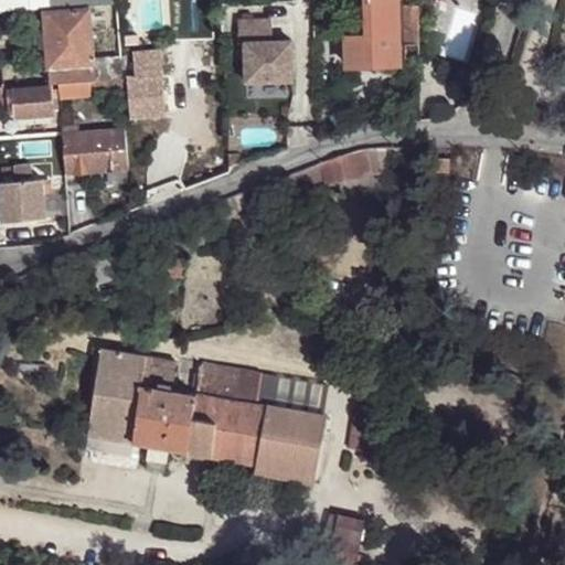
[(397,0),(366,0),(368,33),(347,34),(348,64),(401,62),(397,0)]
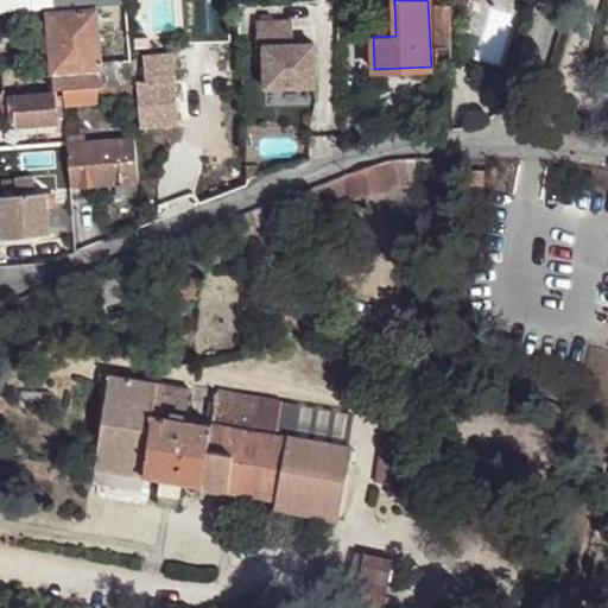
[(436,58),(450,59),(450,2),(436,2),(436,58)]
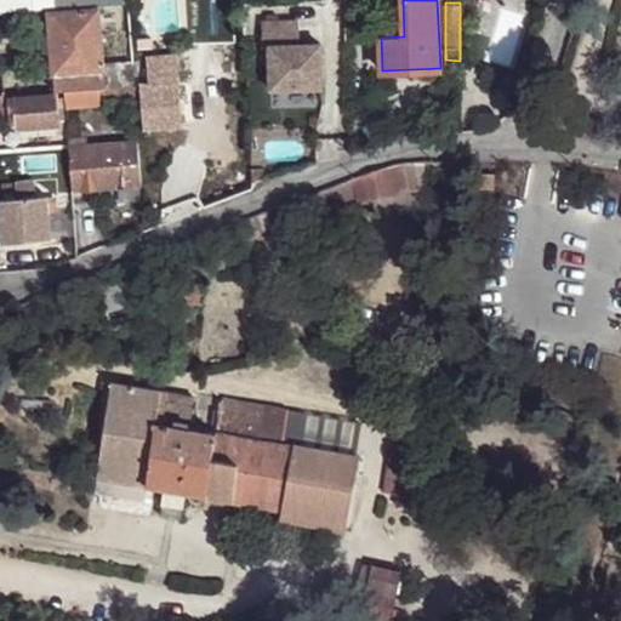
[(50,12),(55,73),(102,69),(102,63),(97,9),(50,12)]
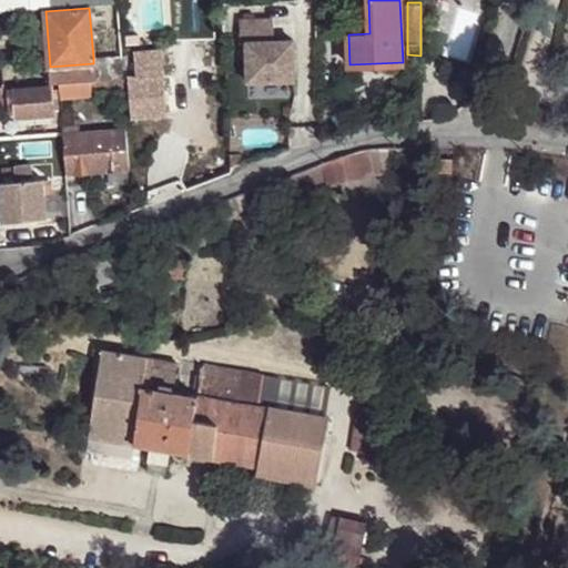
[(291,79),(291,40),(272,40),(271,19),(240,19),(240,40),(245,40),(246,79),(291,79)]
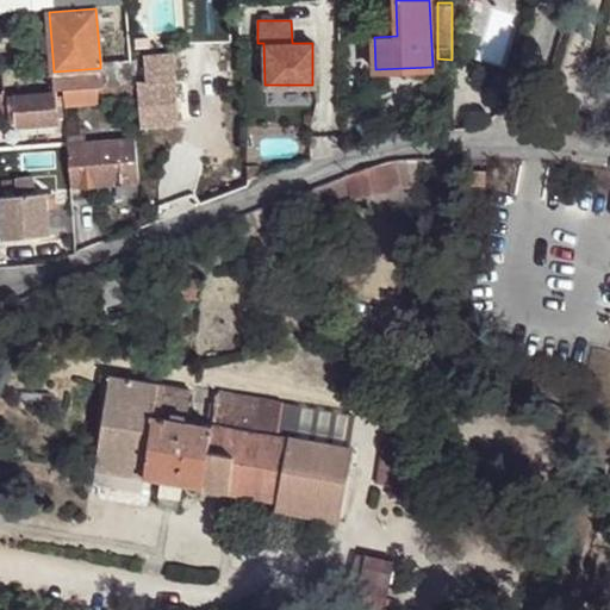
[(144,81),(174,79),(172,53),(143,55),(144,81)]
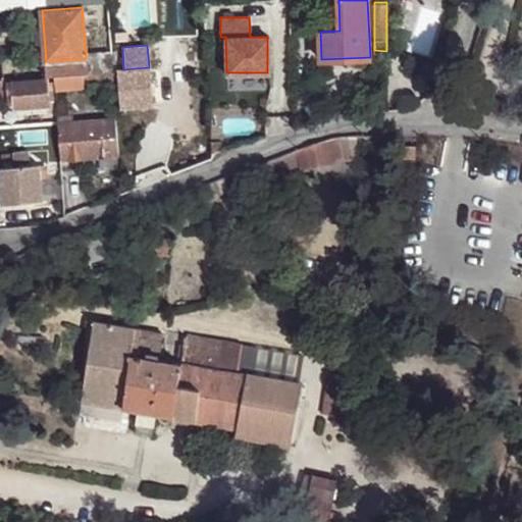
[(97,72),(111,70),(110,51),(86,53),(86,58),(87,72),(97,72)]
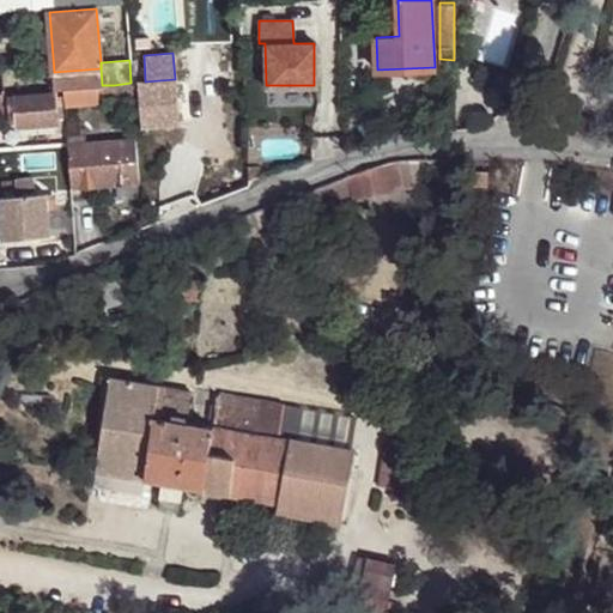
[(97,86),(102,85),(101,68),(54,72),(55,89),(64,89),(97,86)]
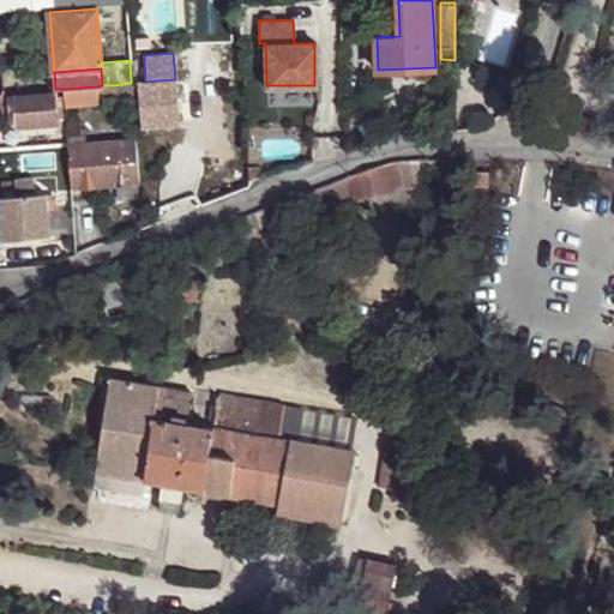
[(190,77),(175,79),(180,122),(194,121),(190,77)]
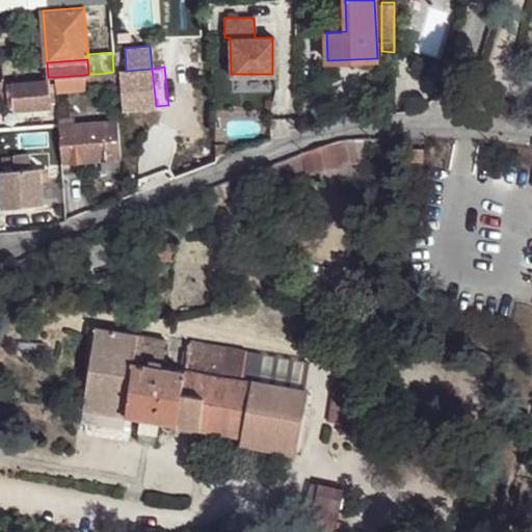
[(156,106),(152,69),(126,71),(120,72),(124,109),(156,106)]
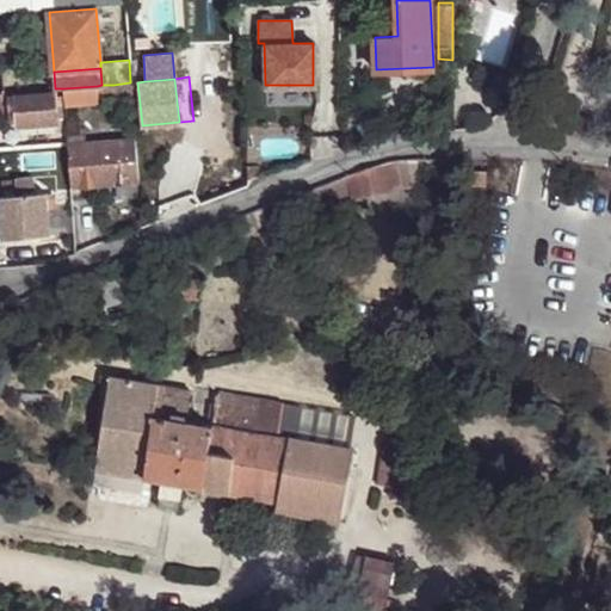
[(115,93),(131,93),(130,82),(113,85),(115,93)]
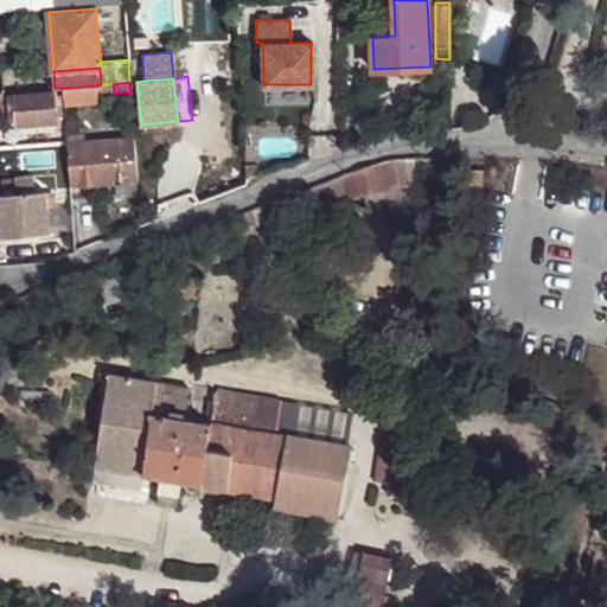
[(114,93),(113,84),(101,84),(96,85),(96,94),(114,93)]
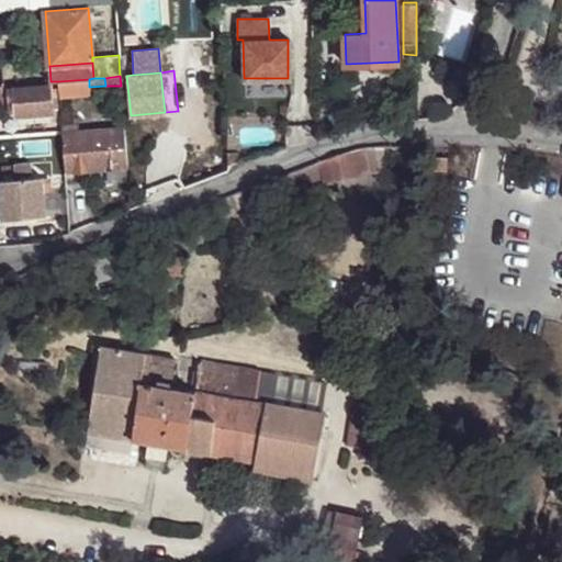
[(89,87),(89,79),(58,81),(59,94),(90,92),(89,87)]
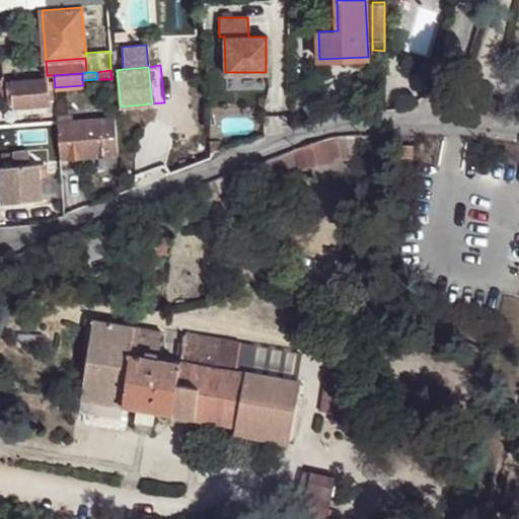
[(6,82),(6,92),(8,101),(13,100),(14,105),(48,103),(47,78),(6,82)]
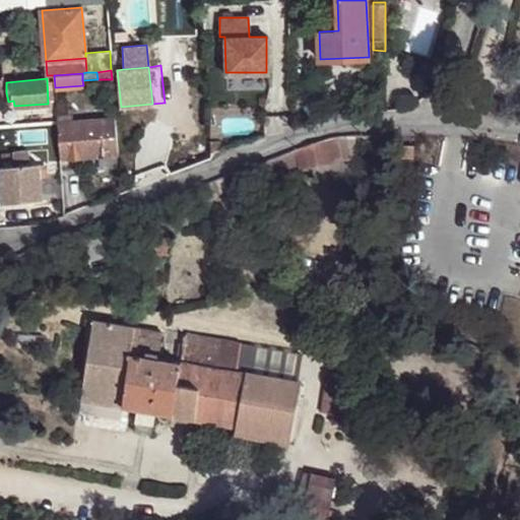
[(60,157),(118,152),(115,118),(57,122),(60,157)]
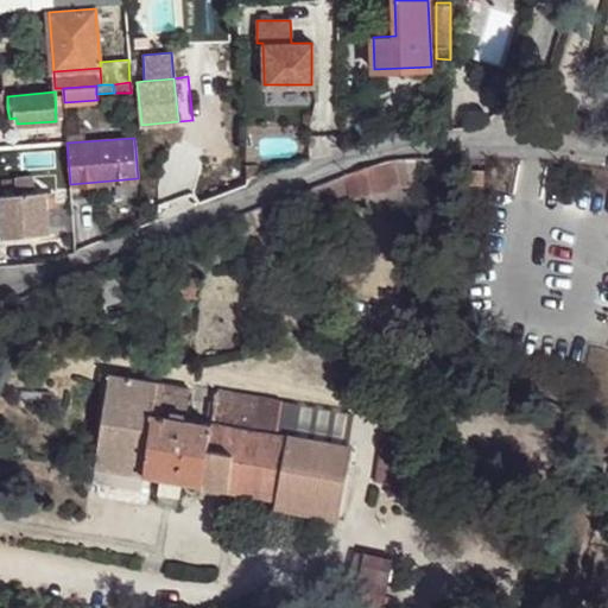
[(396,157),(387,159),(394,179),(429,172),(425,154),(418,153),(396,157)]
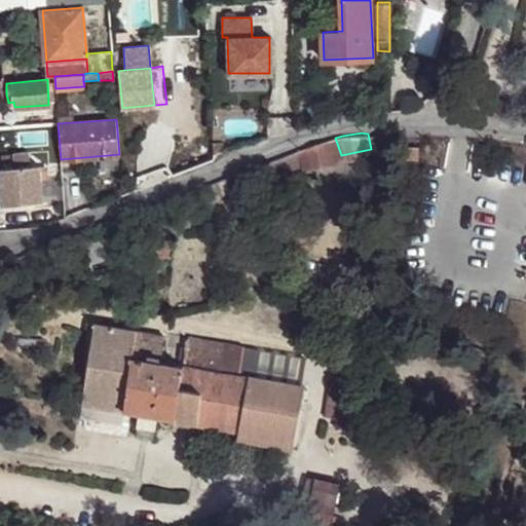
[(318,142),(299,150),(305,166),(306,168),(341,155),(335,138),(318,142)]
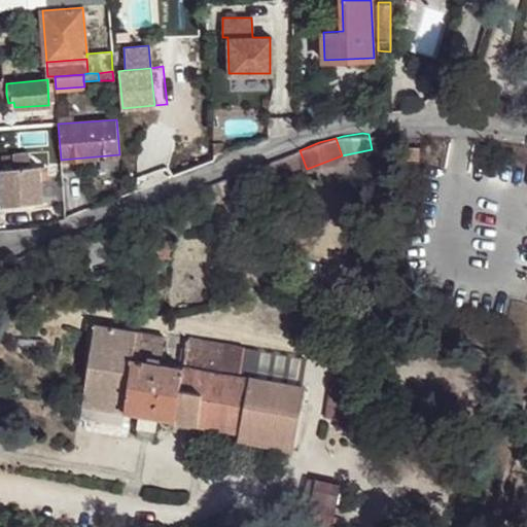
[(12,153),(13,166),(27,164),(26,151),(12,153)]
